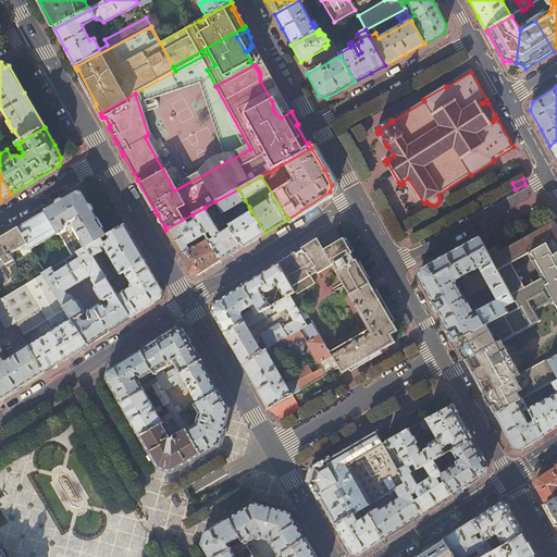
[(245,200),(238,189),(215,201),(223,213),(245,200)]
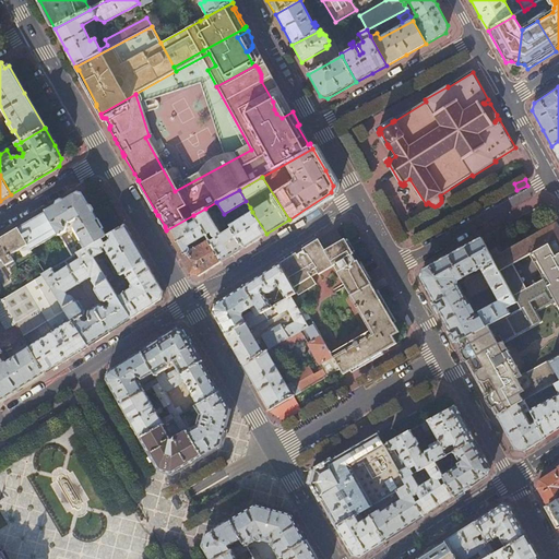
[(59,235),(60,236),(67,233),(69,224),(76,219),(78,222),(75,224),(74,230),(75,234),(72,236),(75,242),(80,240),(81,244),(79,245),(81,248),(83,247),(85,249),(88,248),(100,240),(106,237),(96,219),(84,198),(74,195),(46,212),(59,235)]
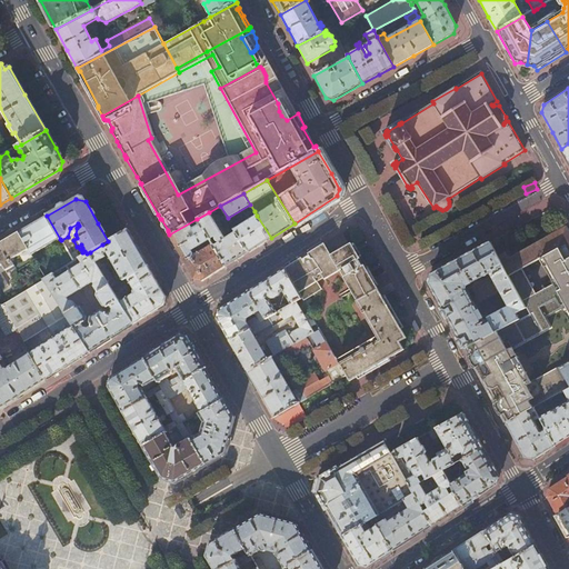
[(235,230),(248,252),(271,238),(257,216),(255,211),(246,217),(249,220),(235,230)]
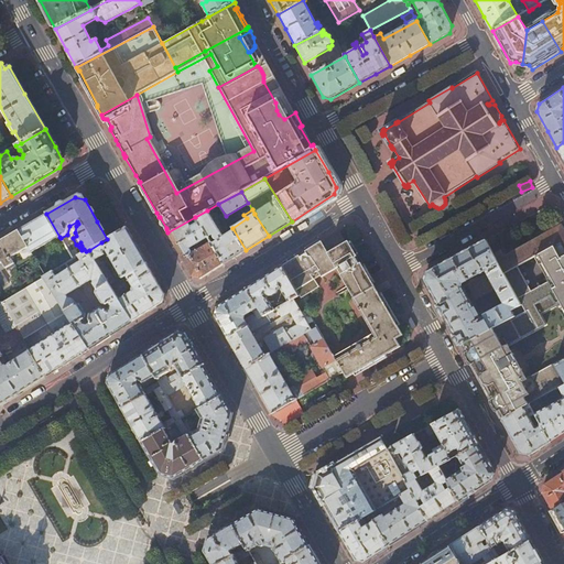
[(224,263),(246,250),(232,228),(230,224),(220,230),(207,210),(195,217),(205,231),(210,227),(210,230),(214,232),(207,236),(224,263)]
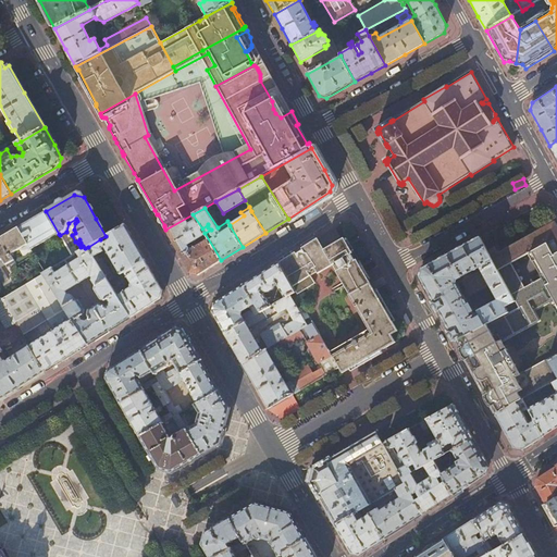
[(31,249),(59,234),(46,211),(33,220),(17,227),(28,245),(31,249)]
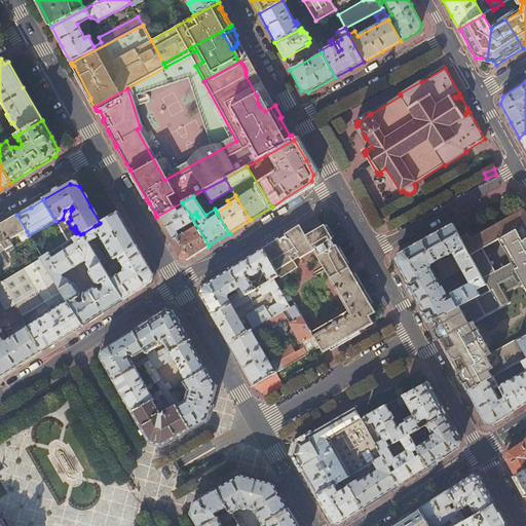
[(191,216),(182,202),(156,217),(170,239),(180,258),(187,260),(209,246),(193,220),(182,226),(179,222),(191,216)]
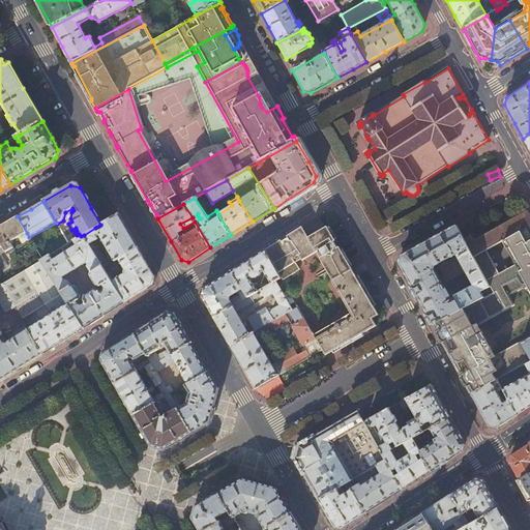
[(487,251),(503,241),(521,232),(527,242),(529,240),(529,215),(528,211),(474,240),(471,235),(467,238),(463,231),(466,229),(463,223),(457,227),(473,258),(487,251)]
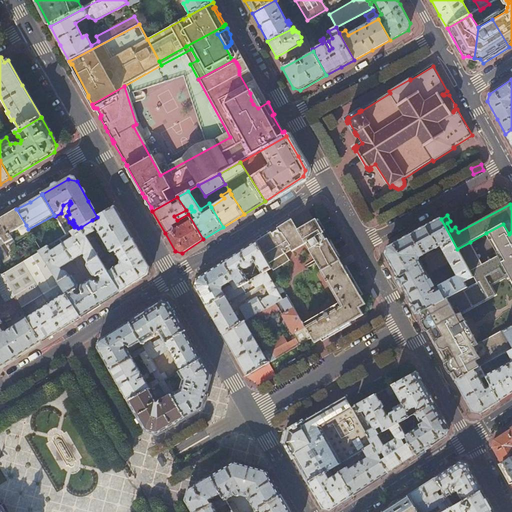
[(92,220),(81,227),(86,236),(95,231),(98,235),(100,234),(110,252),(114,249),(133,238),(125,225),(114,207),(99,216),(102,220),(95,224),(92,220)]
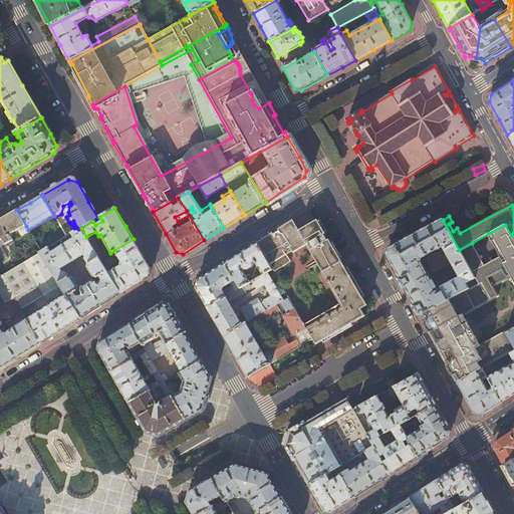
[(10,236),(26,226),(16,210),(0,219),(0,262),(7,258),(1,247),(5,245),(6,248),(14,243),(10,236)]
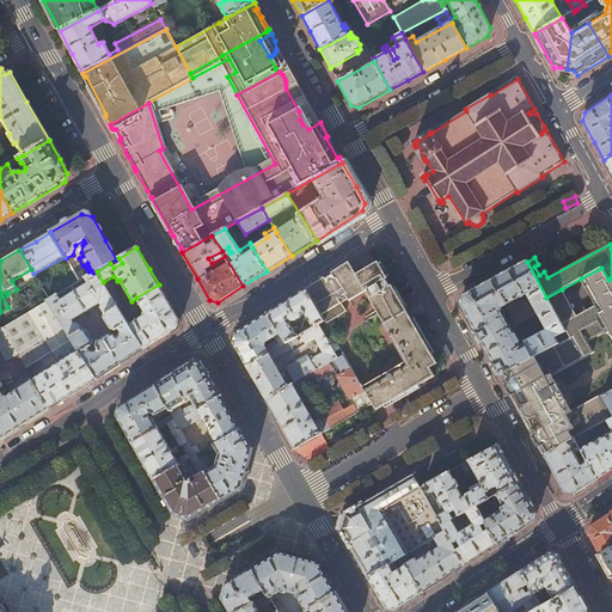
[(325,277),(307,289),(325,322),(328,325),(348,313),(342,303),(349,299),(350,300),(365,292),(384,323),(407,311),(398,297),(396,291),(392,285),(390,286),(386,280),(389,279),(385,273),(383,268),(379,262),(375,264),(368,252),(349,263),(332,273),(334,275),(329,277),(326,279),(325,277)]
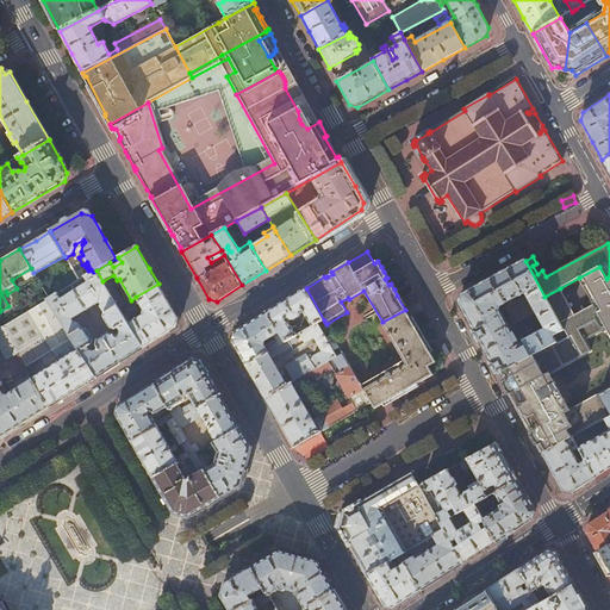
[(391,261),(381,267),(384,272),(394,266),(391,261)]
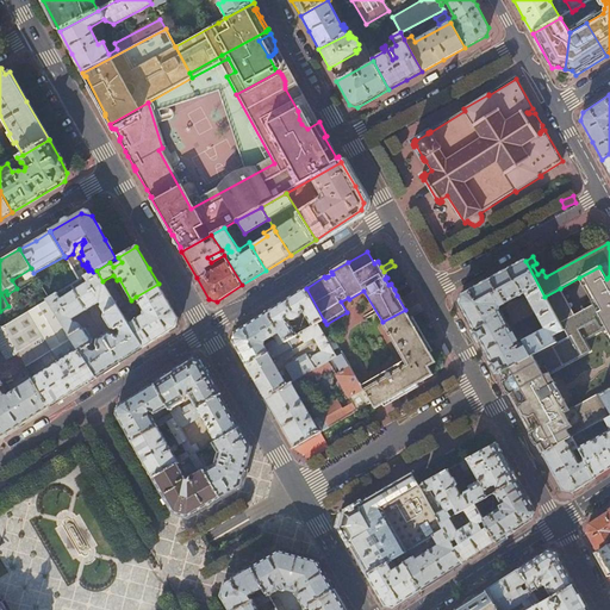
[(460,304),(499,374),(556,342),(553,337),(564,331),(545,297),(526,261),(462,296),(460,304)]
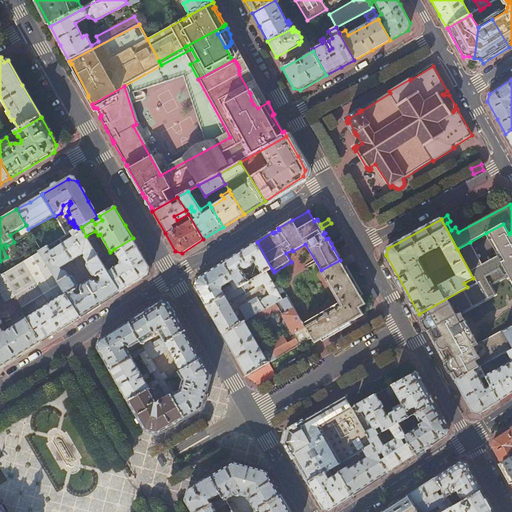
[(503,224),(486,233),(496,251),(488,256),(490,259),(482,264),(470,242),(457,249),(473,278),(476,283),(467,287),(419,314),(456,381),(481,367),(507,353),(511,350),(511,345),(504,331),(476,346),(472,339),(474,338),(473,336),(471,337),(468,333),(471,332),(466,323),(463,324),(456,311),(459,310),(462,315),(498,296),(492,286),(510,277),(511,280),(511,232),(509,234),(503,224)]
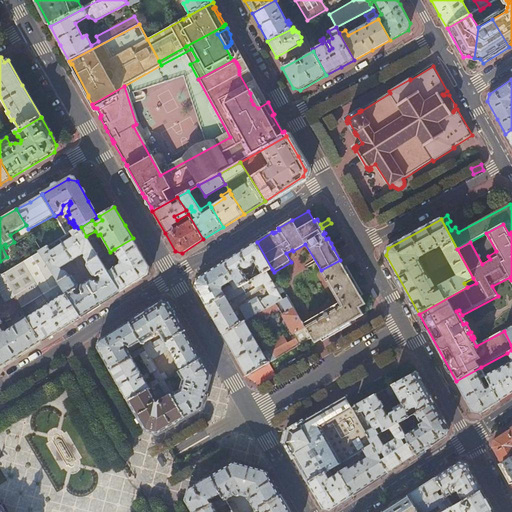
[(78,228),(71,232),(74,237),(63,244),(73,260),(84,253),(86,255),(85,257),(88,263),(87,265),(93,276),(99,277),(99,278),(101,279),(101,280),(99,280),(98,281),(91,279),(87,282),(101,304),(110,298),(120,292),(108,272),(100,258),(88,239),(86,236),(81,227),(78,228)]
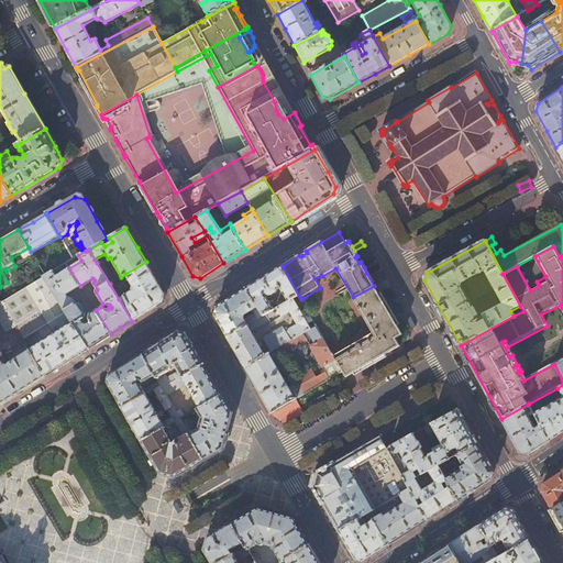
[(102,261),(97,263),(110,284),(114,280),(102,261)]
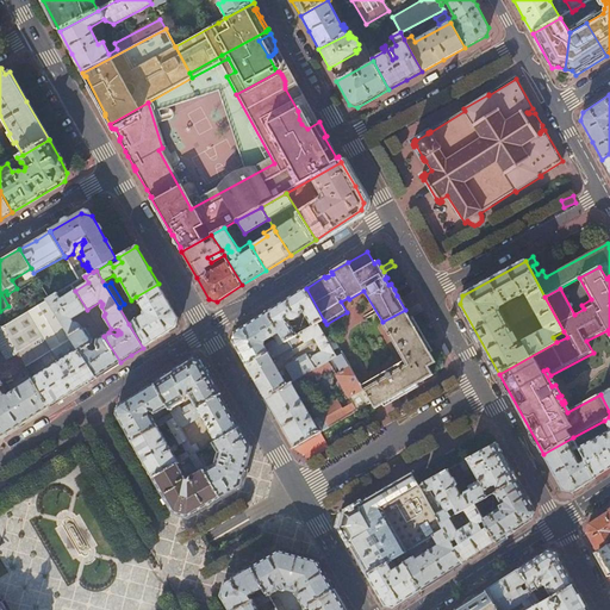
[(179,318),(159,284),(136,297),(143,309),(142,312),(142,315),(138,317),(136,313),(132,315),(135,319),(129,324),(143,348),(159,338),(175,328),(179,318)]
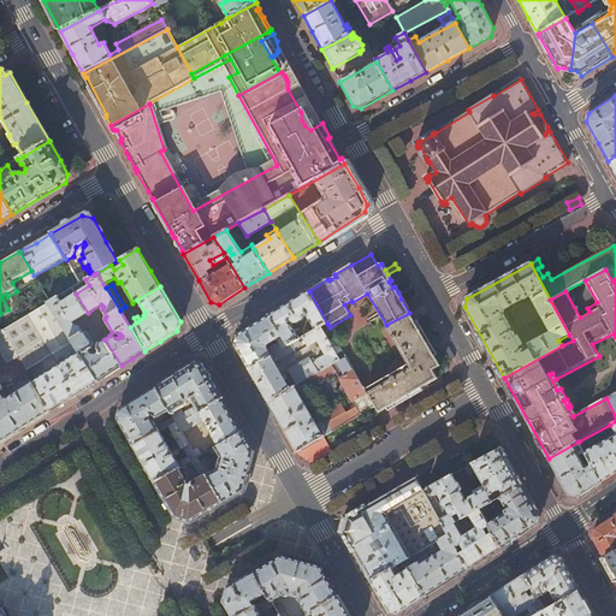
[(398,292),(401,298),(412,292),(410,289),(409,286),(398,292)]
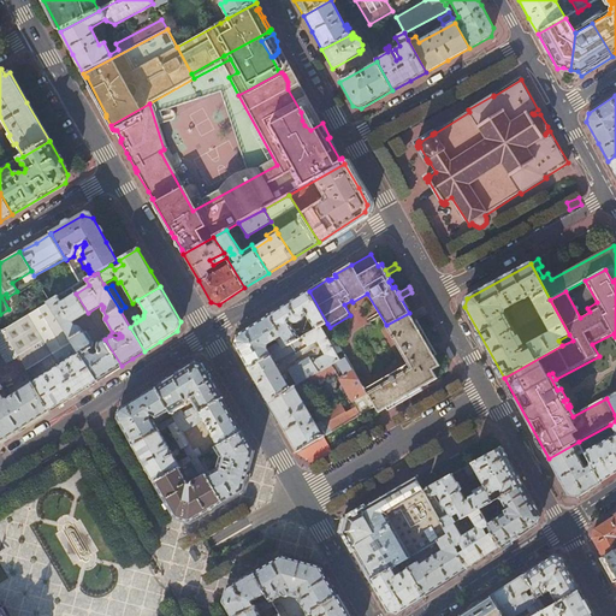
[(291,302),(271,315),(289,345),(291,344),(301,339),(297,333),(292,325),(297,323),(300,323),(303,320),(306,318),(309,315),(317,330),(321,327),(327,324),(309,291),(291,302)]
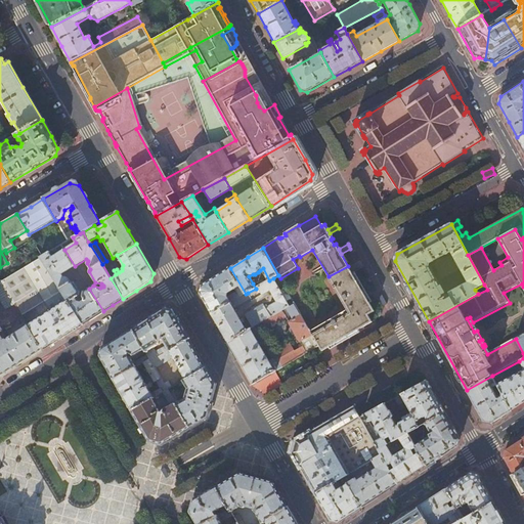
[(75,266),(64,250),(52,257),(49,252),(40,258),(83,324),(93,318),(103,311),(89,289),(84,292),(82,299),(81,299),(81,301),(79,300),(79,299),(78,299),(80,292),(74,281),(71,281),(68,277),(63,277),(62,274),(75,266)]
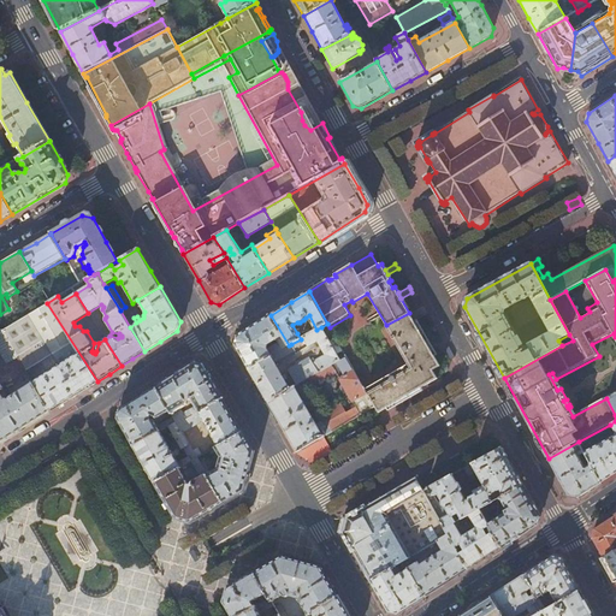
[(98,381),(47,303),(1,330),(18,357),(25,371),(49,356),(53,354),(59,362),(60,365),(33,383),(51,410),(57,407),(70,398),(73,396),(98,381)]
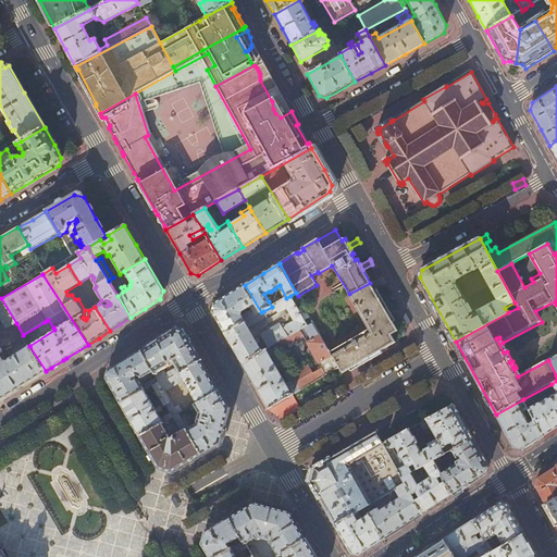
[(370,283),(349,294),(348,295),(367,329),(329,349),(338,368),(341,371),(371,354),(394,341),(390,332),(396,329),(370,283)]
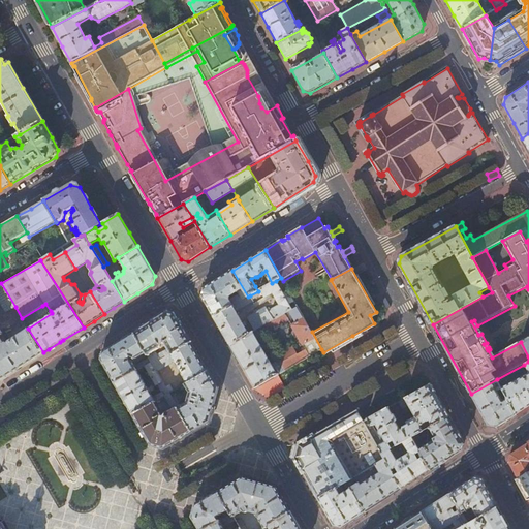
[(203,296),(214,316),(232,306),(242,301),(248,297),(232,271),(217,280),(205,288),(203,296)]
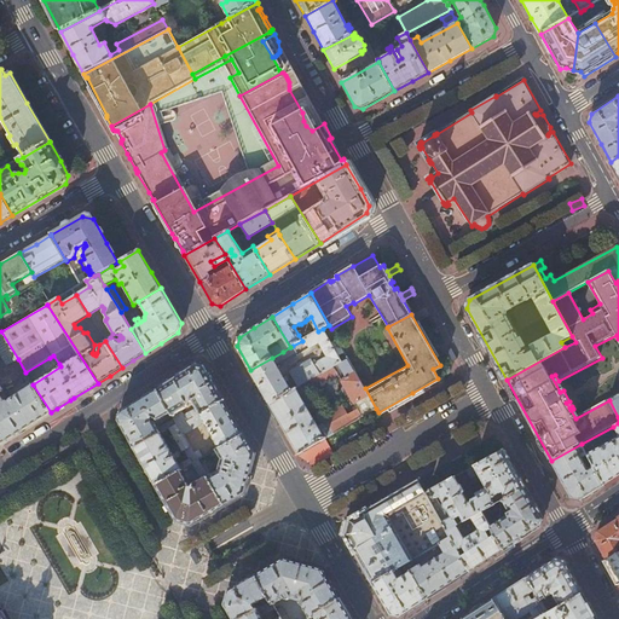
[(272,358),(250,370),(260,387),(270,404),(296,388),(302,385),(334,366),(342,362),(323,329),(318,331),(305,339),(310,347),(319,342),(329,358),(316,365),(312,359),(299,366),(290,372),(296,383),(289,387),(287,382),(289,381),(287,376),(284,377),(272,358)]
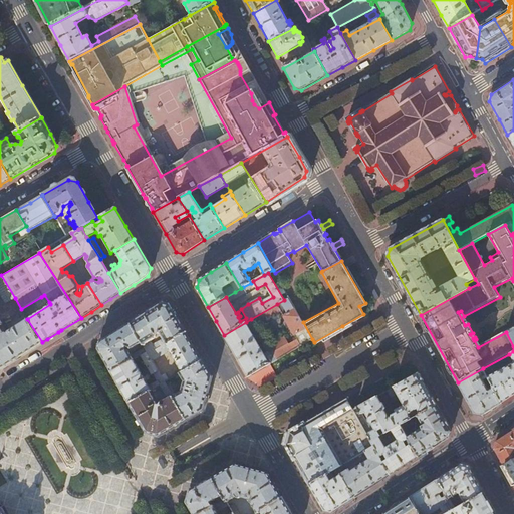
[(15,298),(1,275),(0,276),(0,294),(5,303),(15,298)]
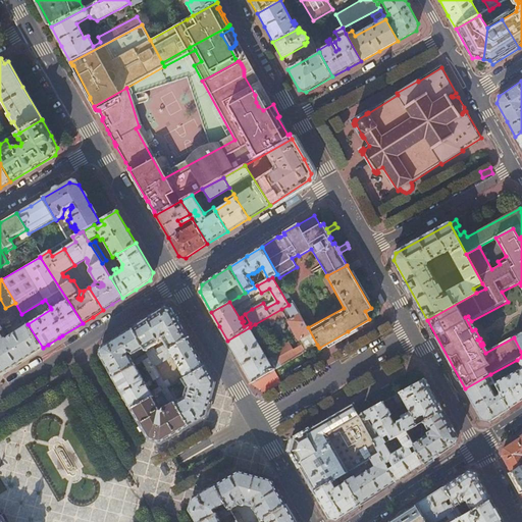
[(247,292),(245,293),(239,297),(242,302),(246,300),(250,298),(247,292)]
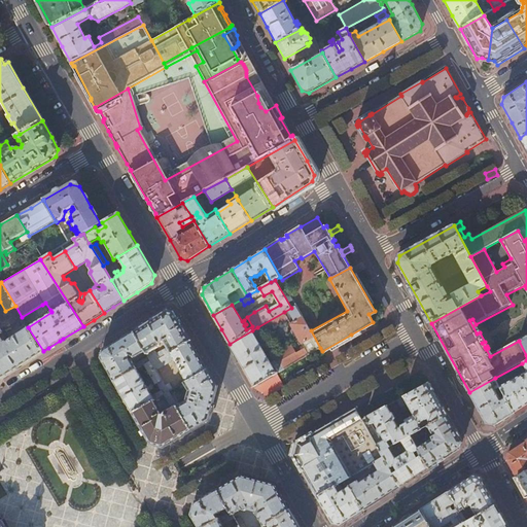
[(47,312),(50,310),(45,303),(42,305),(47,312)]
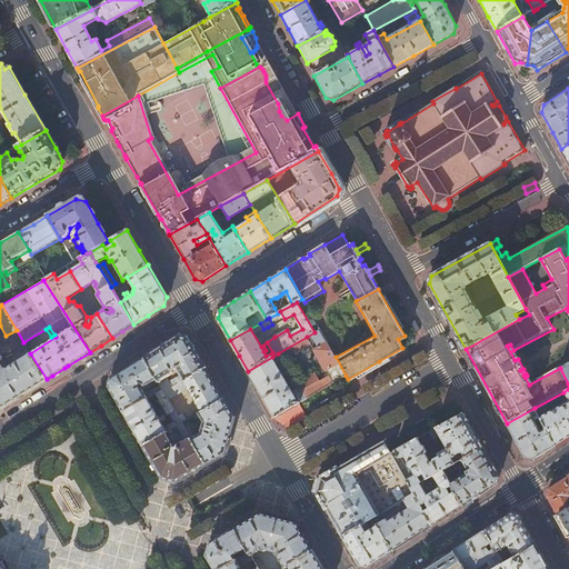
[(320,329),(315,332),(307,337),(313,349),(326,371),(327,371),(333,383),(346,376),(336,357),(320,329)]
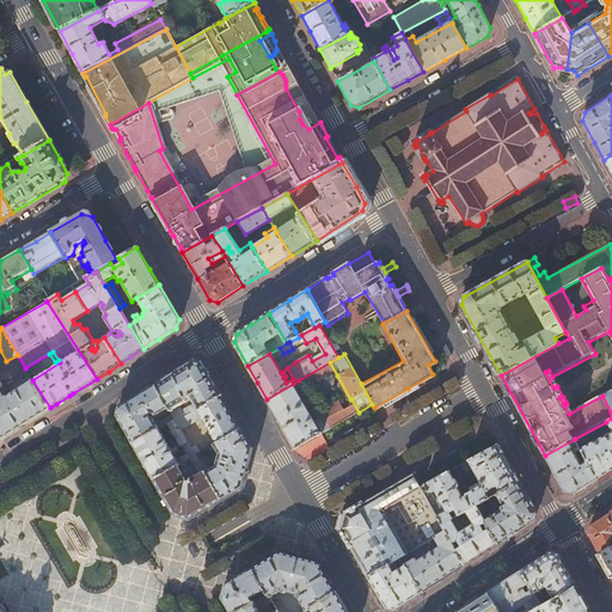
[(195,360),(155,385),(169,408),(175,418),(177,422),(185,417),(179,407),(187,403),(187,398),(190,397),(194,404),(189,408),(193,414),(222,396),(212,378),(203,362),(195,360)]
